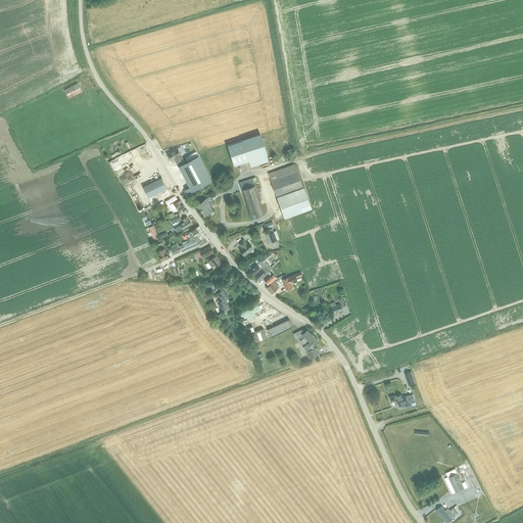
[(82,91),(78,83),(64,90),(68,98),(82,91)]
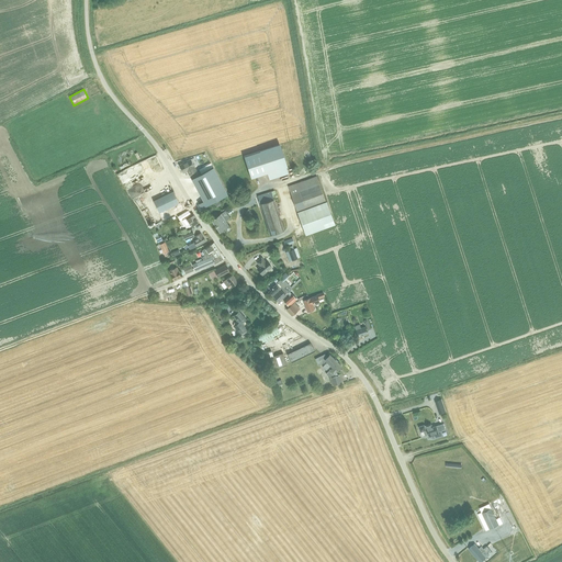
[(245,156),(244,156),(245,159),(246,164),(247,166),(251,178),(253,178),(258,176),(263,173),(267,172),(268,172),(278,169),(285,167),(287,167),(282,155),(282,153),(280,147),(279,145),(271,147),(260,150),(256,153),(250,154),(245,156)]
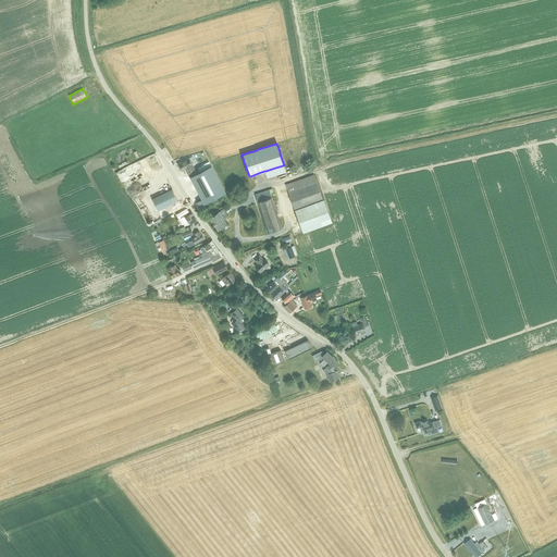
[(188,158),(177,163),(182,171),(185,169),(187,173),(195,169),(188,158)]
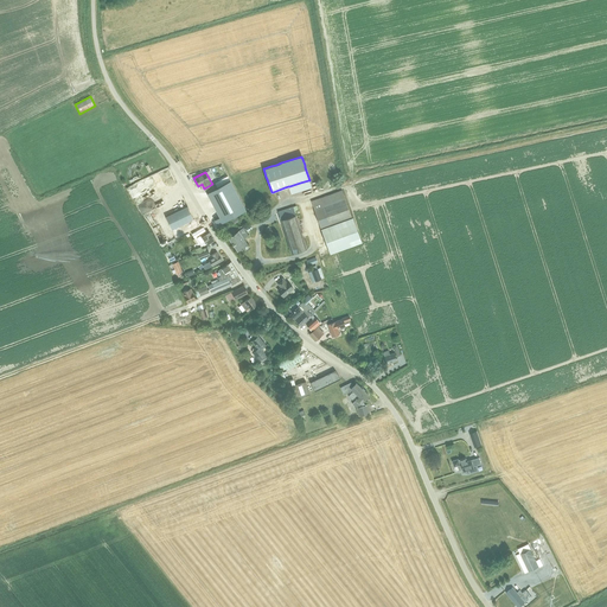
[(228,176),(215,183),(217,187),(230,180),(228,176)]
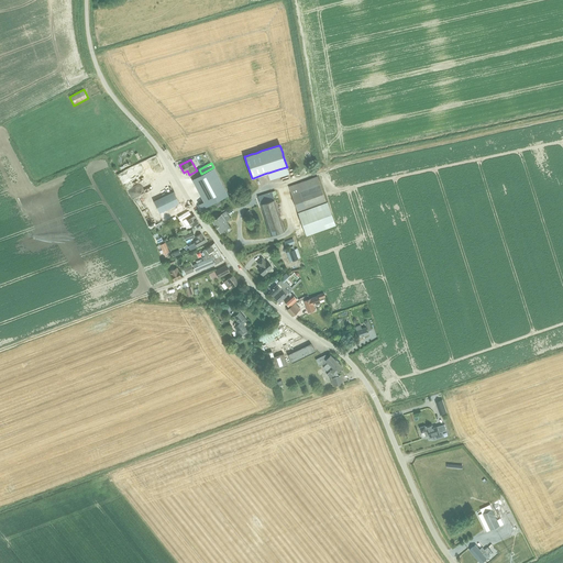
[(189,175),(203,201),(200,203),(199,203),(200,207),(201,209),(212,203),(222,198),(228,195),(223,187),(213,167),(201,174),(199,175),(197,170),(189,175)]
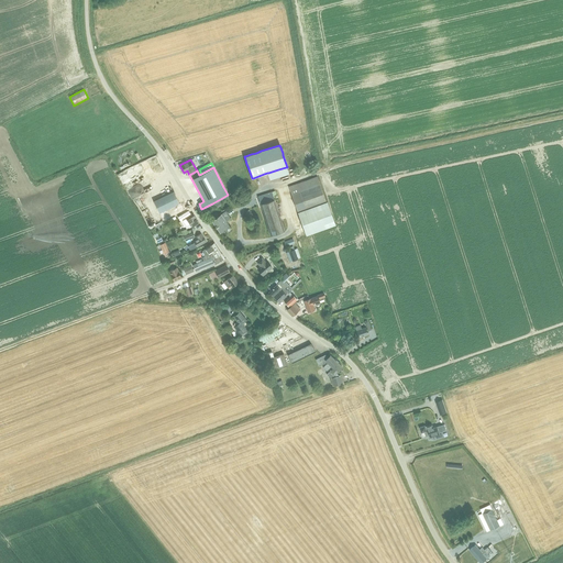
[(327,202),(317,177),(289,187),(307,235),(335,224),(327,202)]
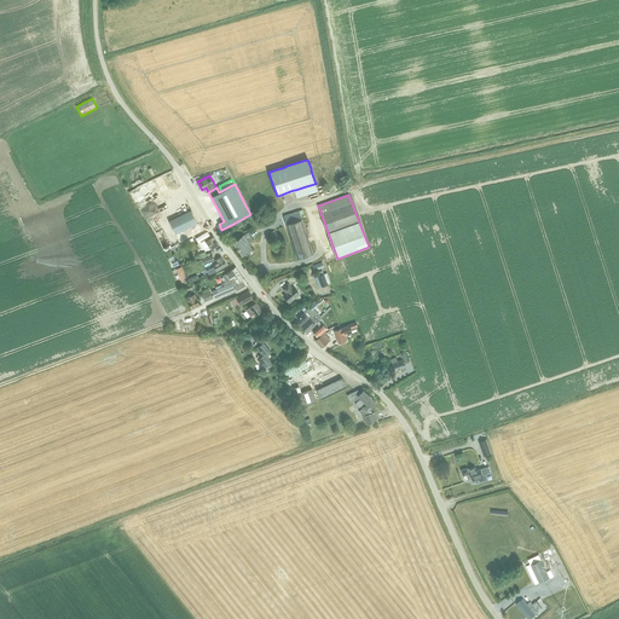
[(191,210),(168,221),(179,243),(191,237),(186,229),(197,224),(191,210)]
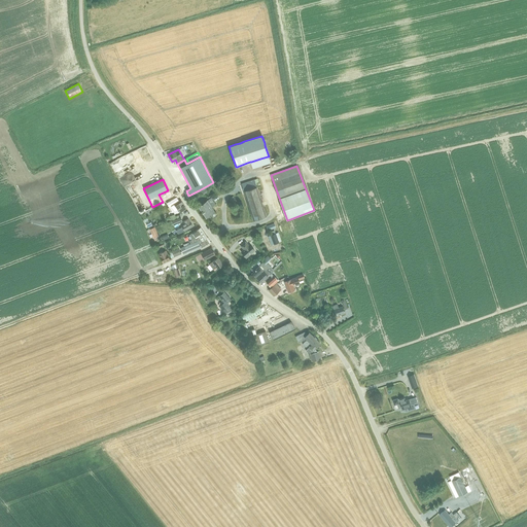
[(244,191),(257,186),(254,179),(241,184),(244,191)]
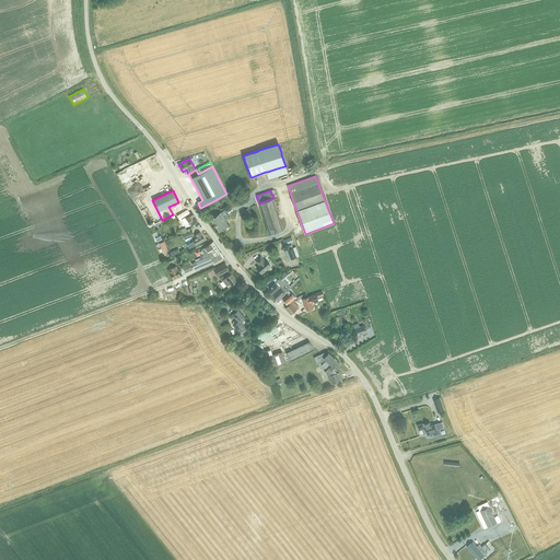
[(132,196),(137,207),(144,205),(139,193),(132,196)]
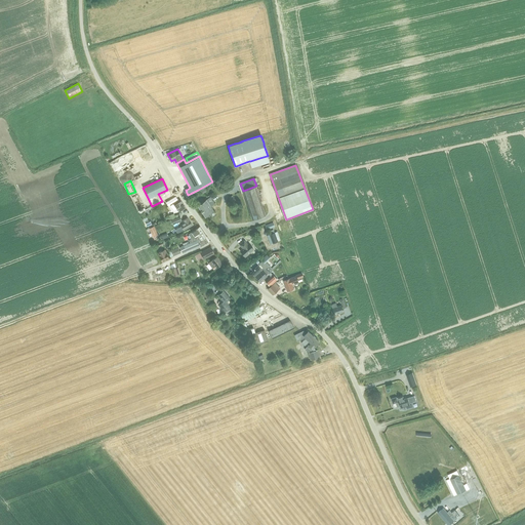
[(256,186),(243,191),(252,219),(259,217),(266,215),(256,186)]
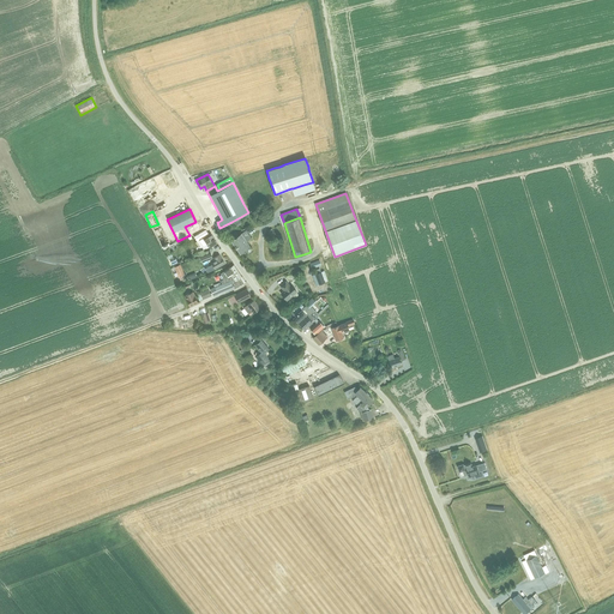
[(245,230),(230,241),(239,254),(250,247),(246,241),(251,238),(245,230)]
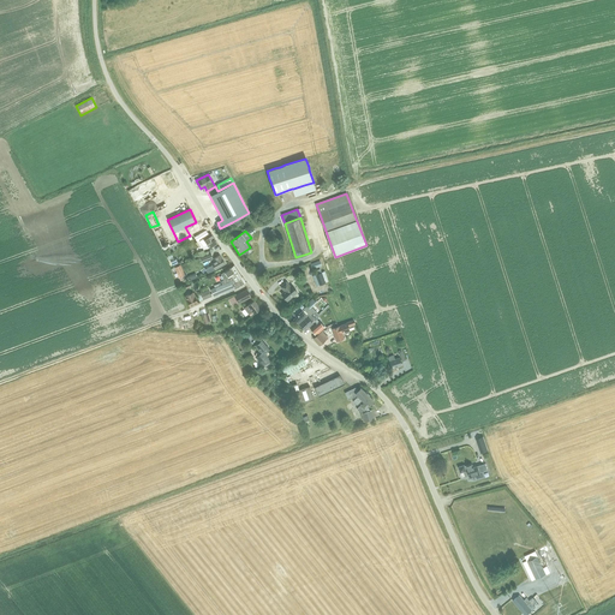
[(203,238),(210,249),(218,244),(210,233),(203,238)]
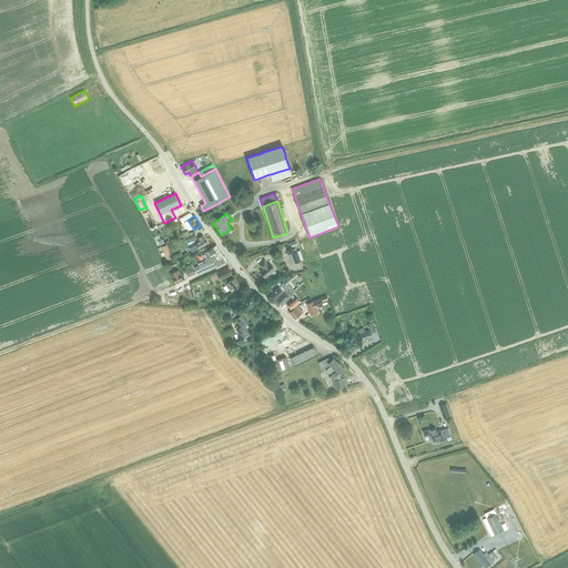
[(196,245),(190,249),(192,252),(200,249),(209,244),(205,239),(203,235),(198,239),(200,241),(196,243),(196,245)]
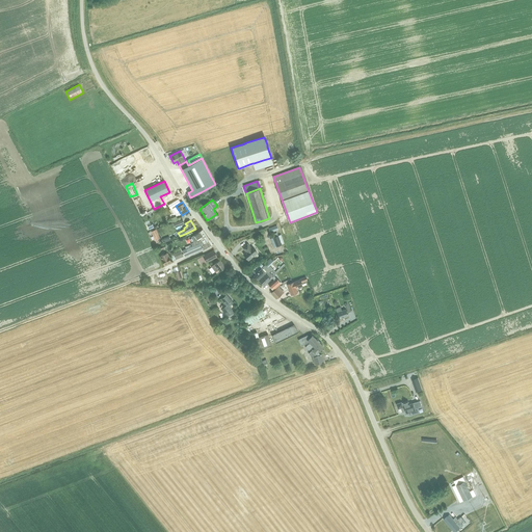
[(156,243),(161,241),(156,230),(151,232),(156,243)]
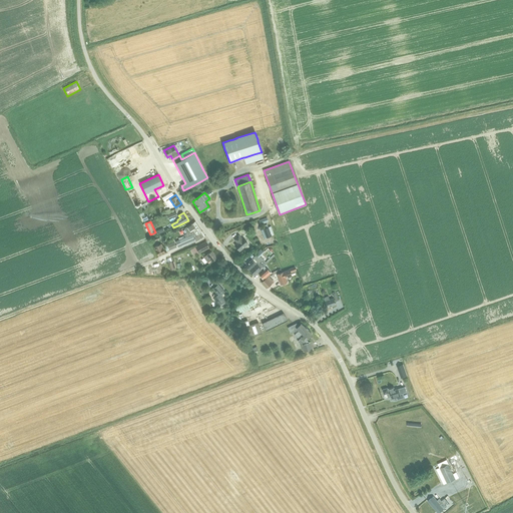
[(186,233),(183,235),(178,237),(178,239),(174,240),(175,242),(177,247),(198,238),(199,239),(203,236),(200,232),(201,231),(195,221),(183,228),(186,233)]
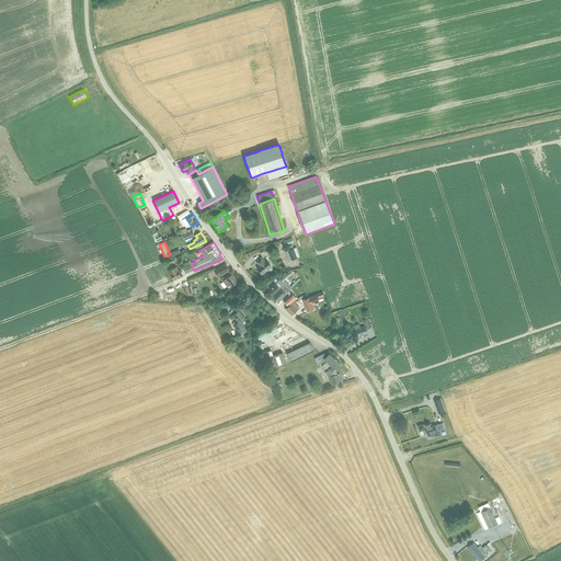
[(296,248),(294,249),(292,245),(287,248),(292,260),(299,256),(296,248)]
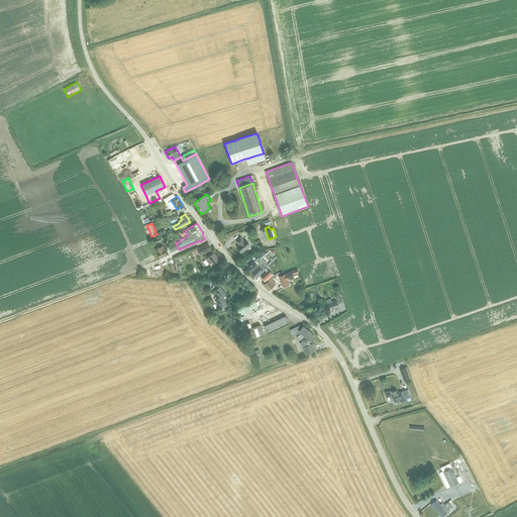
[(240,236),(236,240),(238,243),(239,244),(236,247),(241,252),(249,245),(244,240),(243,240),(240,236)]
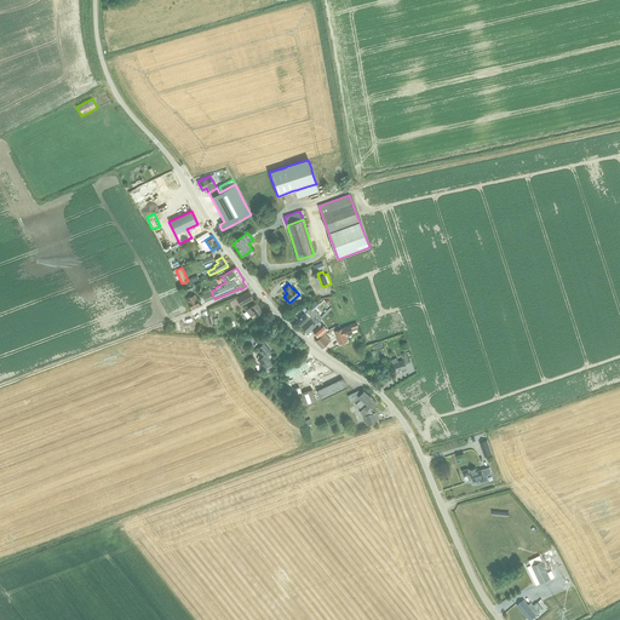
[(210,292),(201,296),(199,297),(201,304),(213,299),(210,292)]
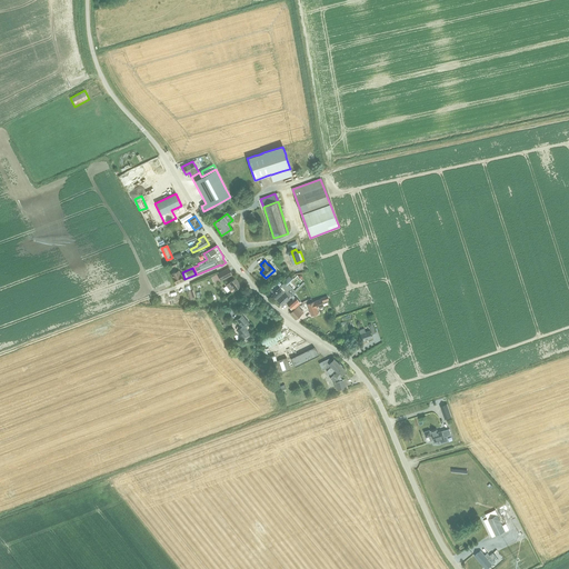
[(228,268),(217,275),(220,281),(231,275),(228,268)]
